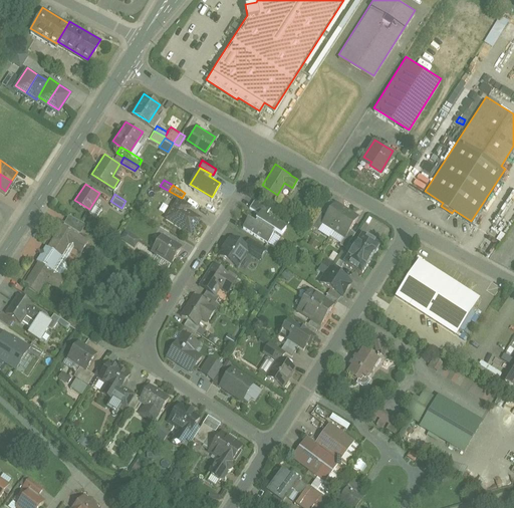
[(182,198),(178,196),(168,211),(179,218),(177,221),(191,229),(200,215),(187,207),(190,203),(182,198)]
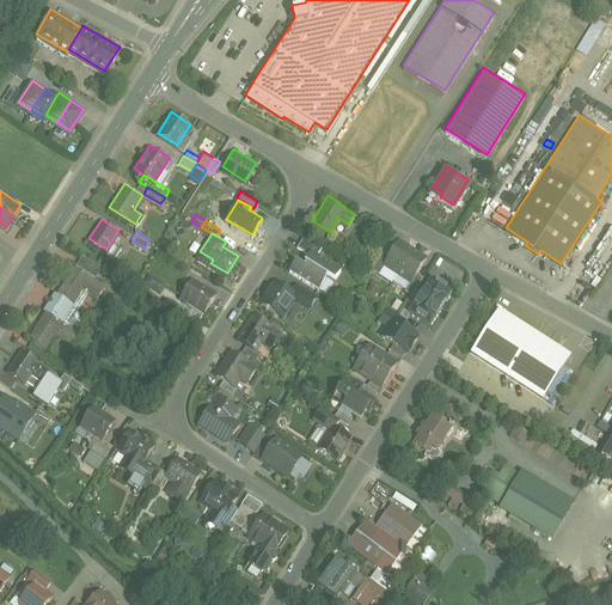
[(306,258),(304,262),(295,257),(289,267),(319,286),(325,276),(324,275),(326,272),(335,276),(341,267),(317,251),(322,244),(316,242),(304,233),(297,243),(308,250),(305,257),(306,258)]
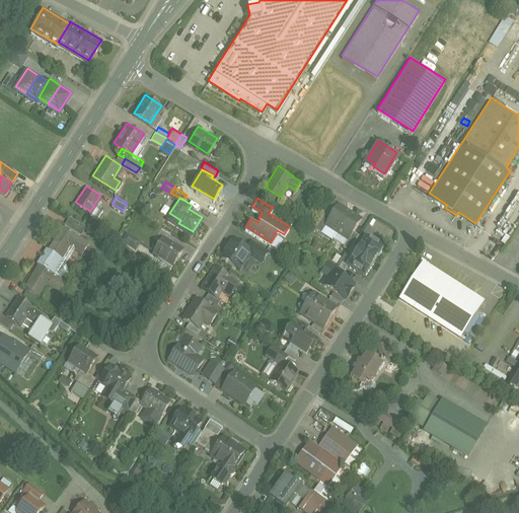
[(339,201),(325,221),(338,228),(350,208),(339,201)]
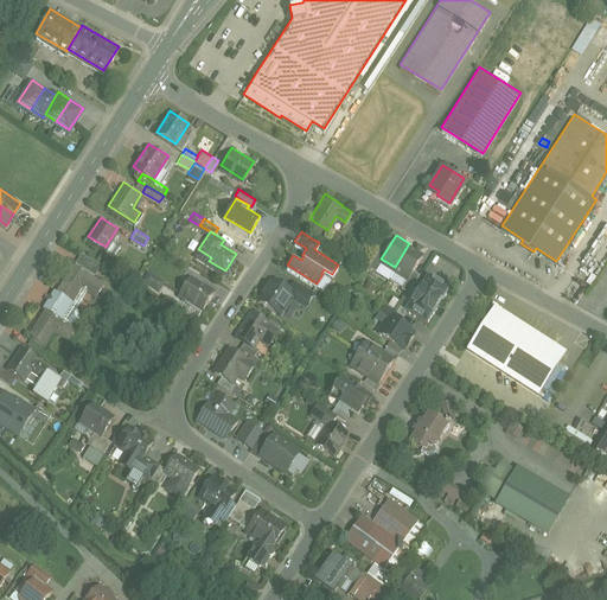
[(409,243),(395,267),(408,275),(422,253),(409,243)]
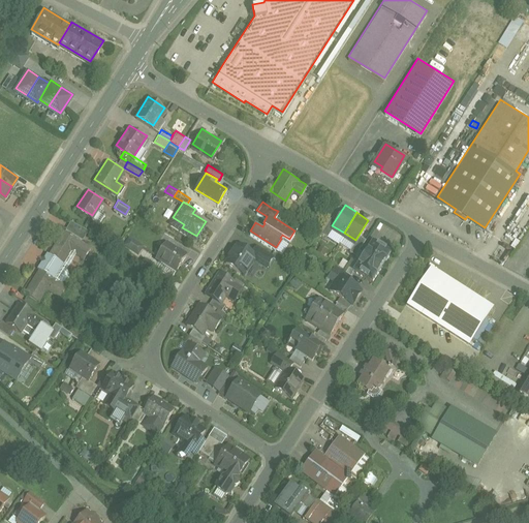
[(87,228),(70,218),(66,225),(83,236),(87,228)]
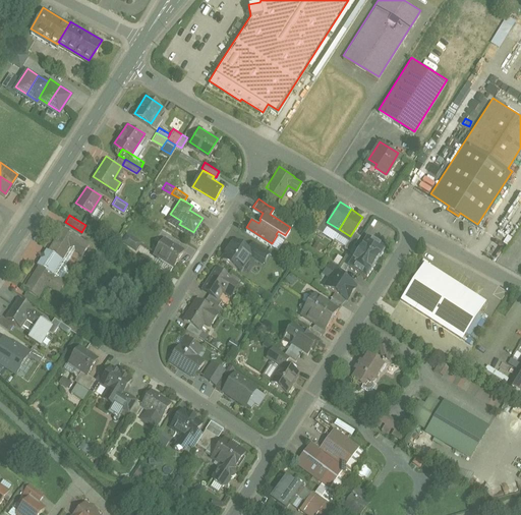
[(77,233),(63,224),(48,247),(46,245),(44,249),(45,254),(41,254),(37,261),(39,263),(24,285),(27,287),(38,294),(39,294),(48,279),(57,285),(55,288),(59,290),(66,279),(58,274),(72,250),(67,247),(71,241),(80,247),(78,250),(82,252),(90,241),(76,233),(77,233)]
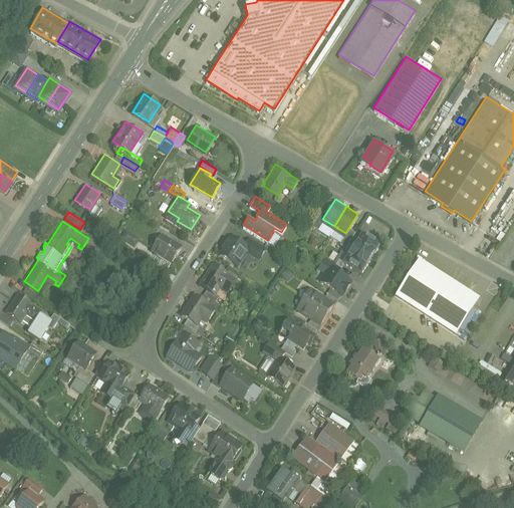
[(140,236),(126,228),(122,235),(135,243),(140,236)]
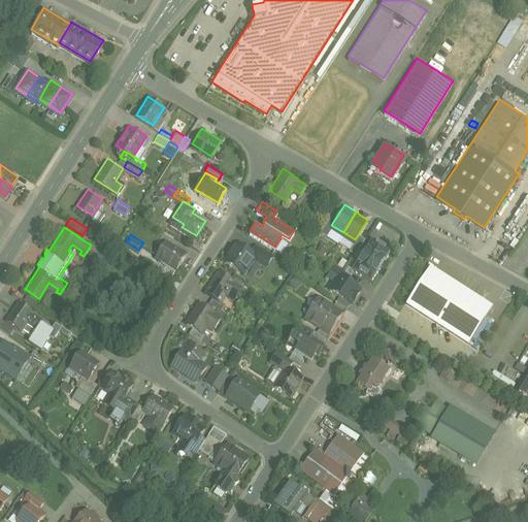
[(372,238),(354,266),(371,278),(390,250),(372,238)]
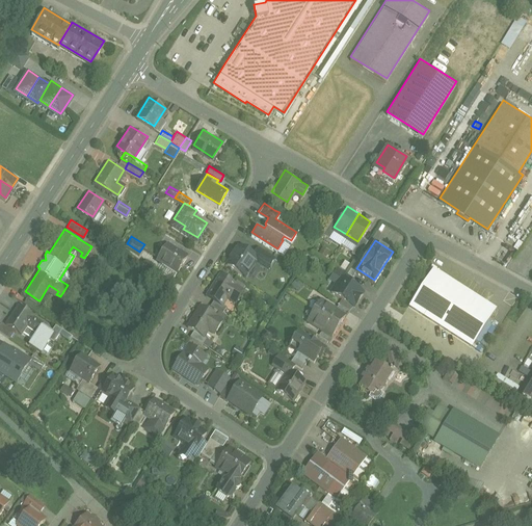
[(179,250),(167,242),(158,257),(178,269),(187,253),(180,247),(179,250)]
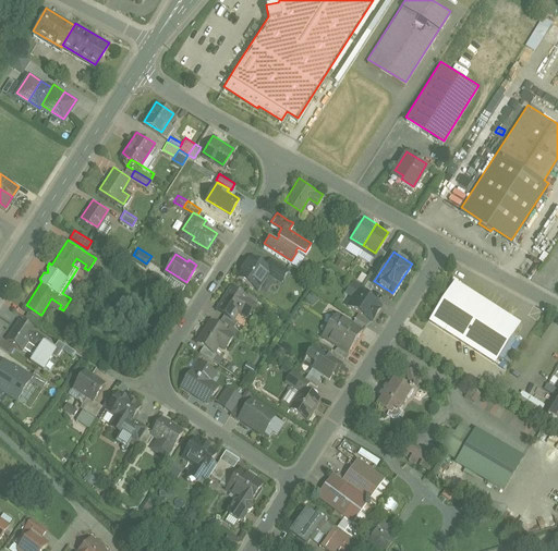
[(269,266),(250,254),(238,272),(257,285),(269,266)]
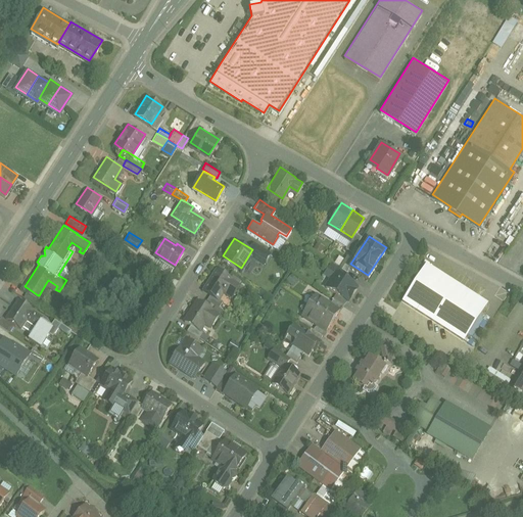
[(485,299),(424,262),(401,297),(464,335),(485,299)]
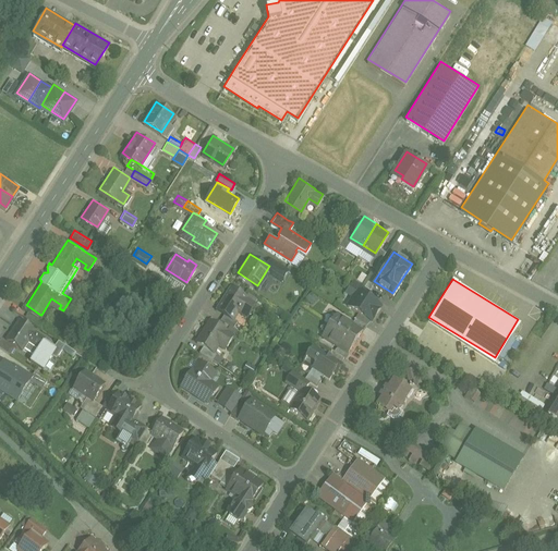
[(246,294),(231,284),(217,305),(225,310),(232,315),(233,315),(239,306),(246,311),(246,313),(255,301),(245,295),(246,294)]
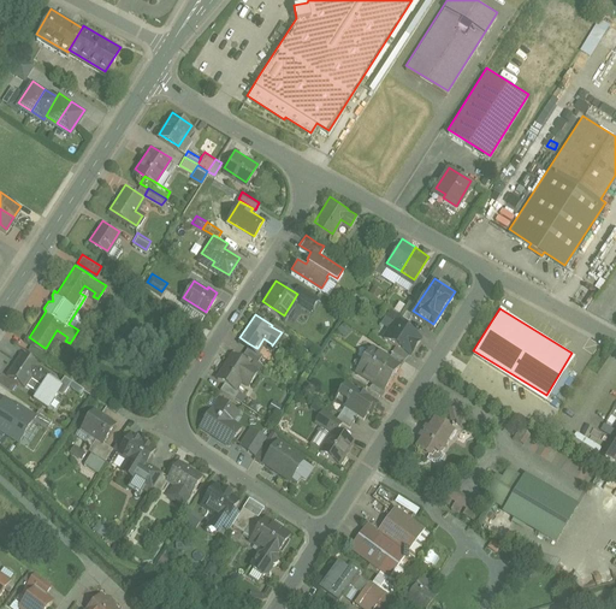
[(410,353),(422,335),(395,317),(383,335),(410,353)]
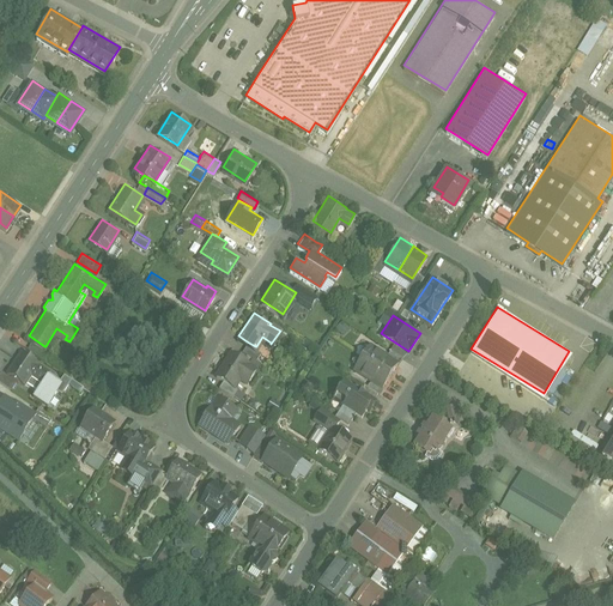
[(44,346),(32,338),(28,345),(41,353),(44,346)]
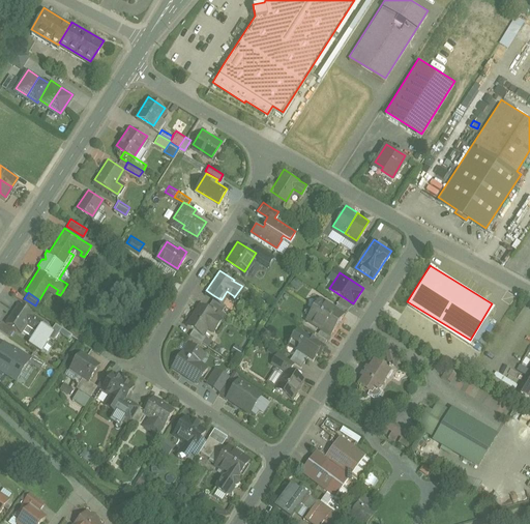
[(221,299),(213,295),(210,300),(222,309),(226,302),(222,299),(221,299)]
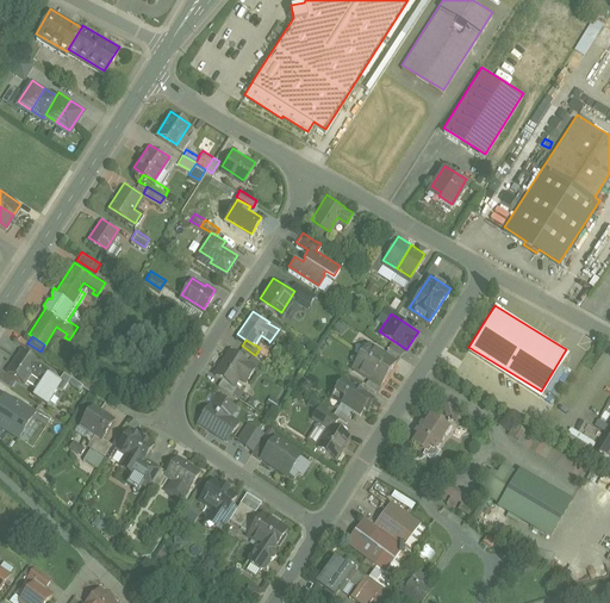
[(385,350),(368,340),(362,348),(360,348),(358,353),(358,355),(353,364),(369,374),(380,381),(381,380),(386,372),(388,372),(391,368),(390,366),(396,358),(385,350)]
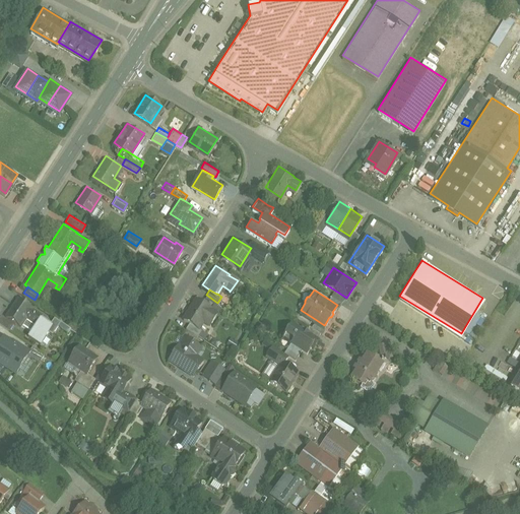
[(341,300),(331,294),(328,299),(337,305),(338,306),(341,300)]
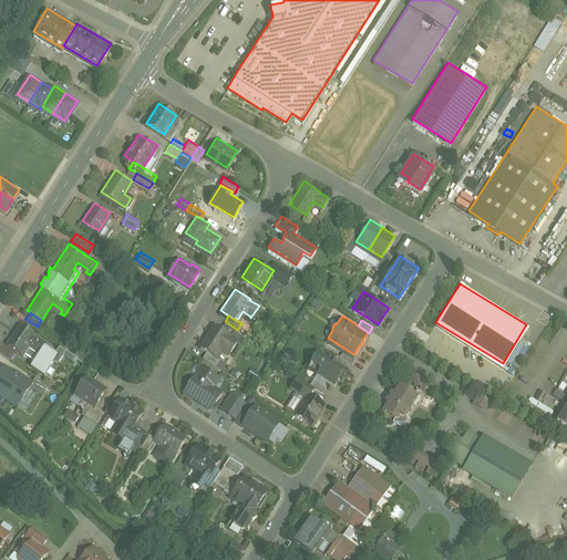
[(20,321),(7,341),(22,352),(29,342),(39,350),(42,345),(45,340),(35,333),(35,332),(20,321)]
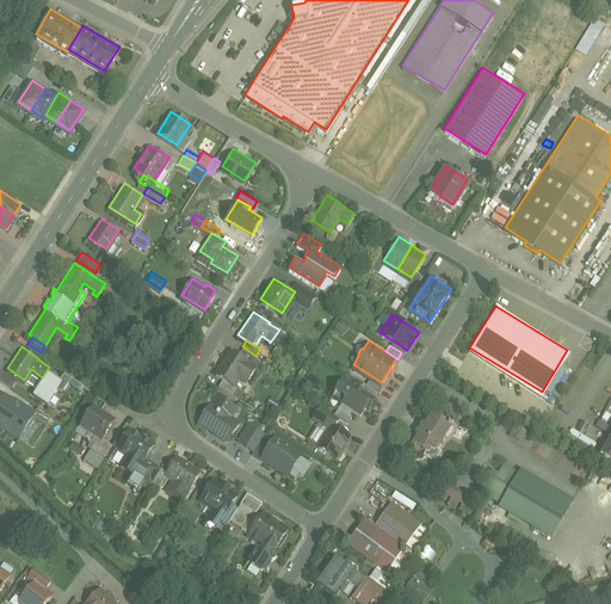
[(248,359),(230,347),(216,371),(233,382),(240,371),(248,376),(255,364),(248,359)]
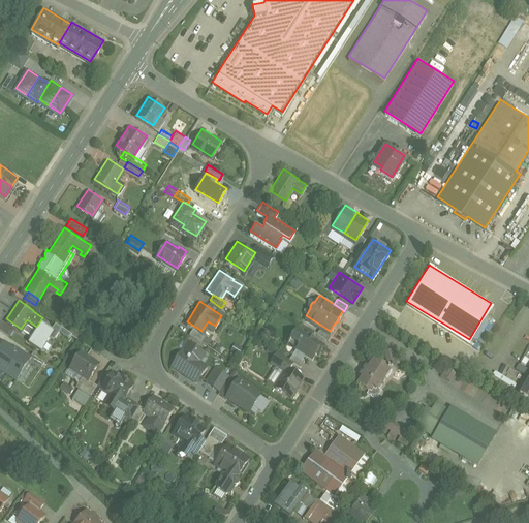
[(1,317),(0,319),(0,325),(9,332),(13,327),(1,317)]
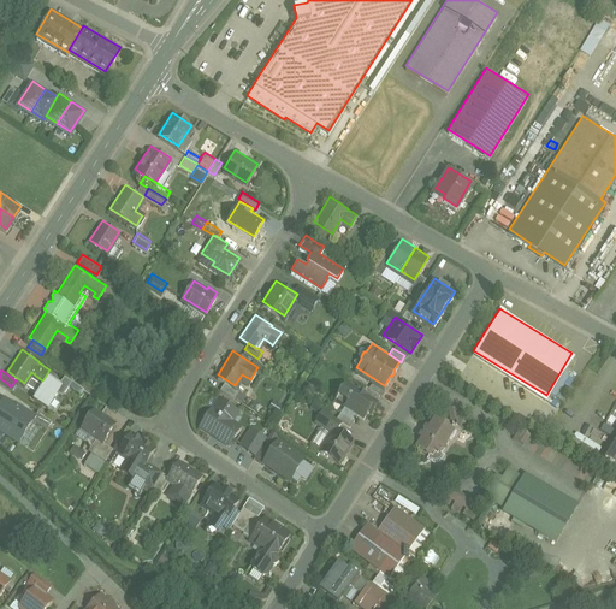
[(67,382),(71,377),(65,372),(57,384),(61,386),(63,388),(67,382)]
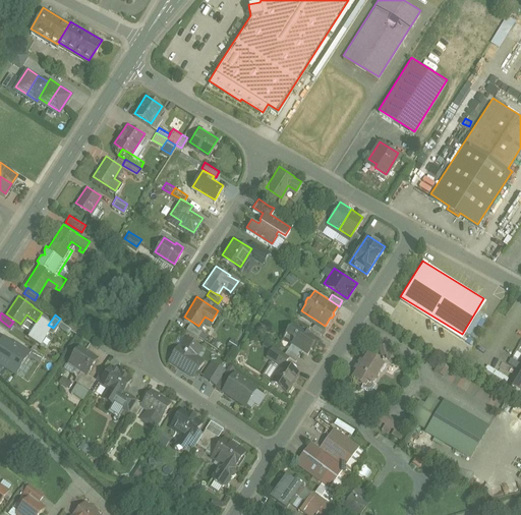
[(39,318),(36,322),(26,335),(41,344),(52,327),(48,325),(39,318)]
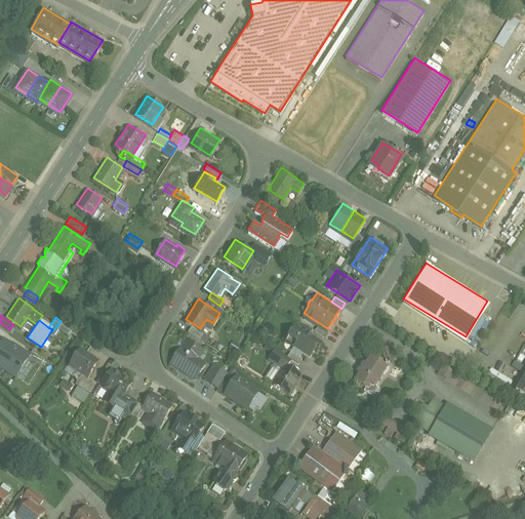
[(57,325),(69,332),(71,328),(61,321),(57,325)]
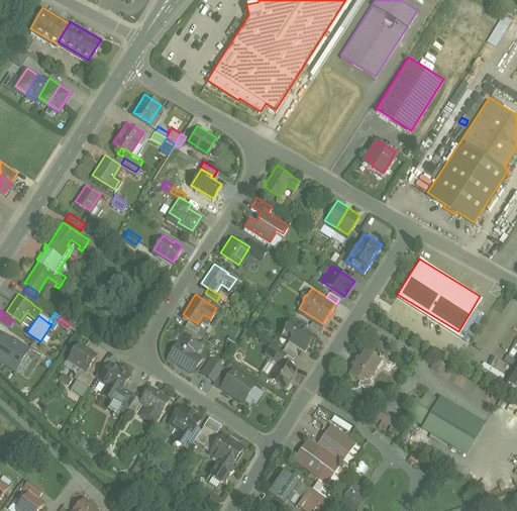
[(304,326),(291,317),(284,327),(292,332),(286,343),(297,350),(300,345),(305,348),(315,333),(304,326)]
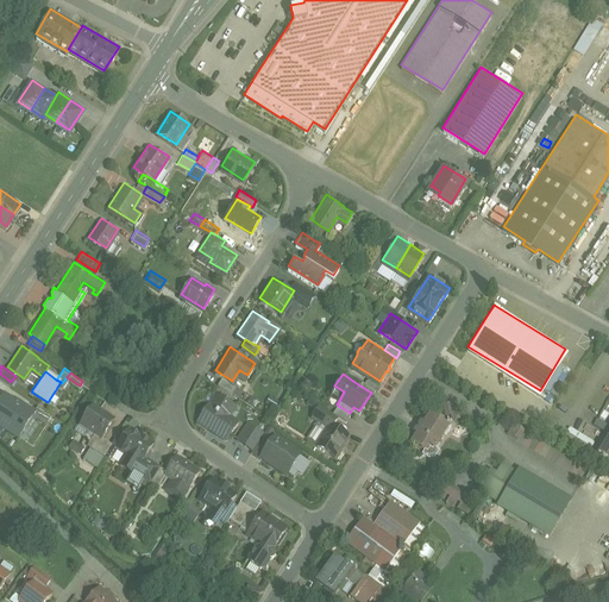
[(380,381),(369,374),(365,380),(375,387),(377,388),(381,381),(381,380),(380,381)]
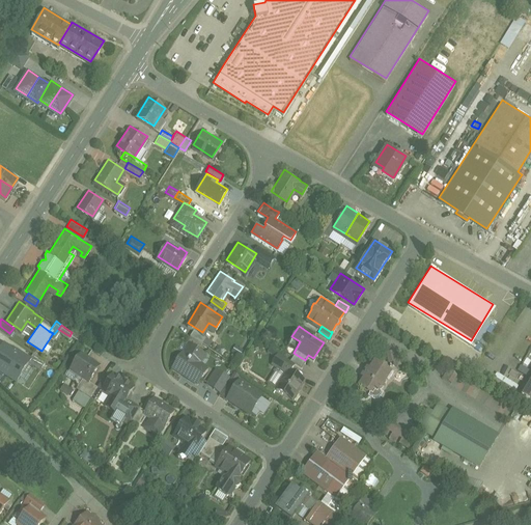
[(318,331),(315,330),(312,335),(324,342),(327,337),(318,331)]
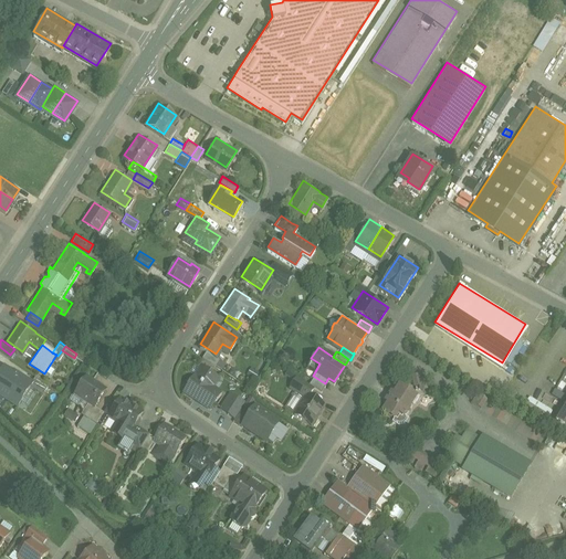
[(3,364),(0,368),(0,389),(10,396),(12,392),(20,398),(30,382),(32,378),(22,372),(21,375),(3,364)]
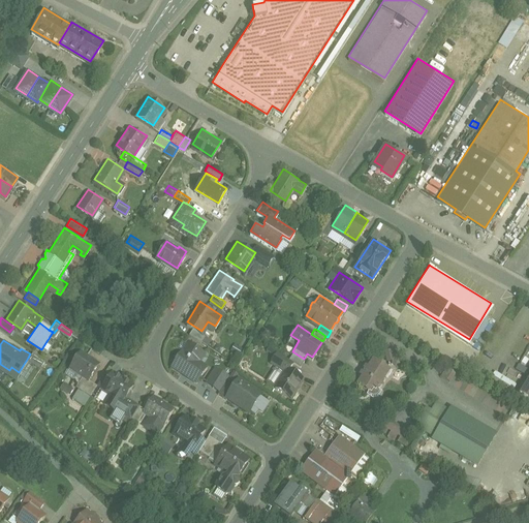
[(189,340),(183,348),(182,347),(173,362),(174,362),(188,371),(187,371),(196,377),(206,364),(194,356),(199,348),(203,350),(204,349),(189,340)]
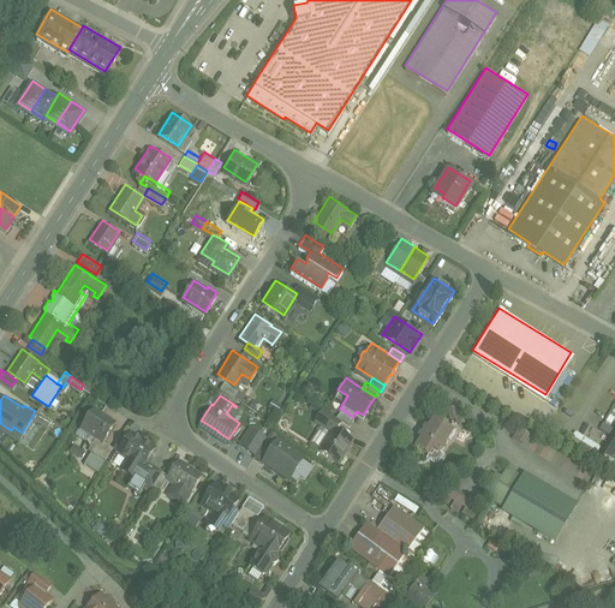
[(53,415),(39,405),(35,411),(33,416),(47,424),(53,415)]
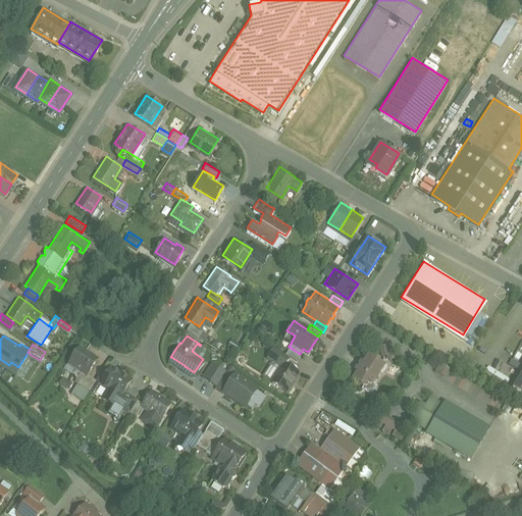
[(98,356),(80,344),(68,360),(82,368),(76,376),(82,379),(83,379),(88,372),(98,356)]
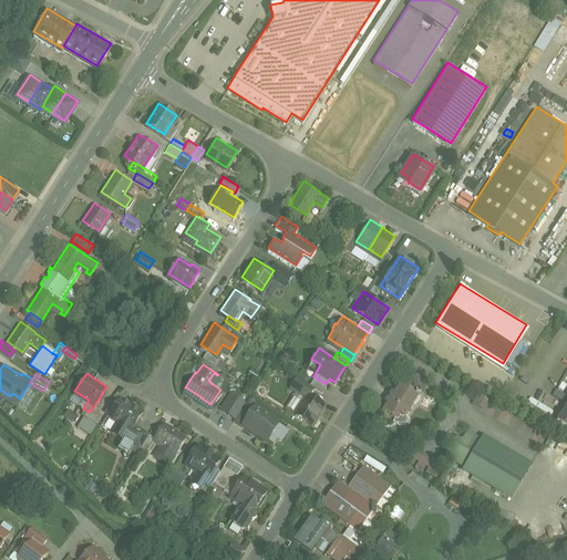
[(310,382),(298,373),(290,384),(306,394),(308,391),(309,392),(315,384),(310,382)]
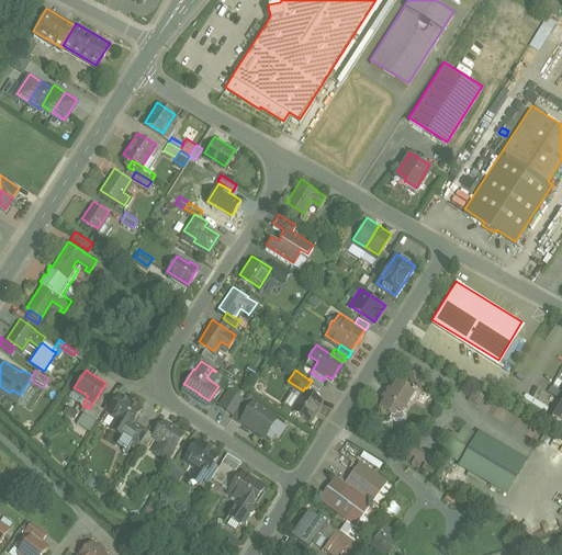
[(323,381),(311,373),(307,378),(312,381),(319,386),(323,381)]
